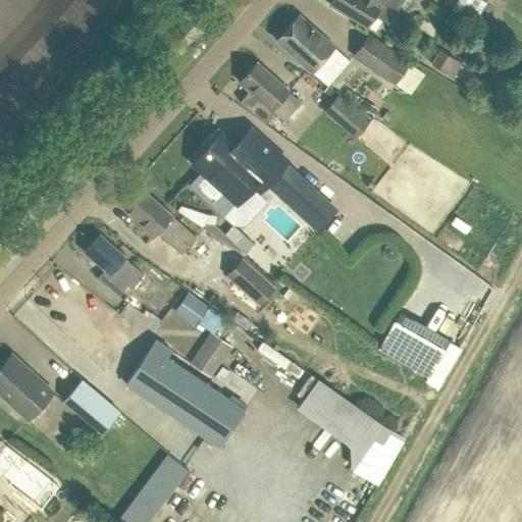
[(332,0),(330,5),(364,25),(367,27),(374,14),(389,24),(404,0),(332,0)]
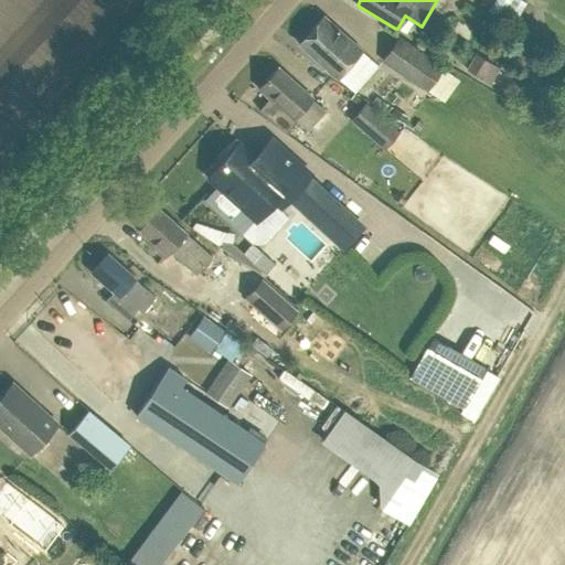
[(526,3),(520,0),(494,0),(488,11),(512,27),(526,3)]
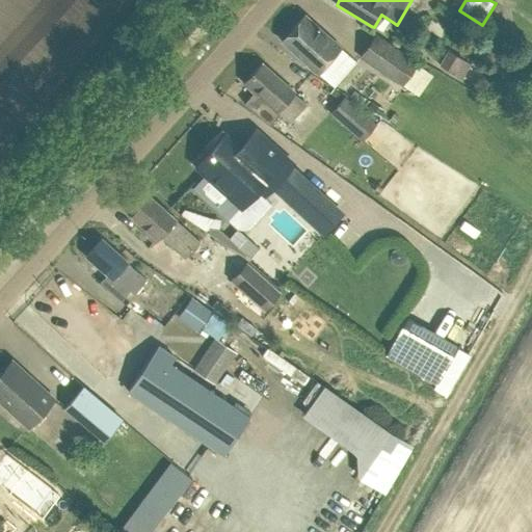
[(317,74),(341,48),(304,16),(281,41),(317,74)]
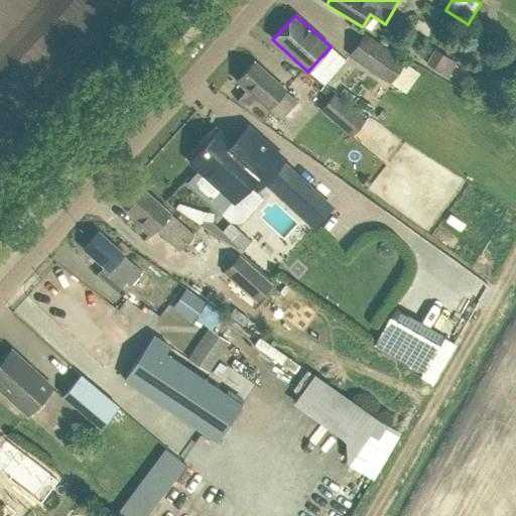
[(389,83),(405,59),(364,31),(348,54),(389,83)]
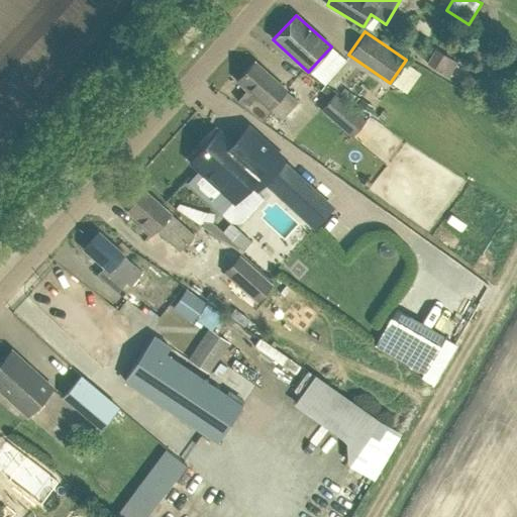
[(449,76),(457,61),(435,47),(427,63),(449,76)]
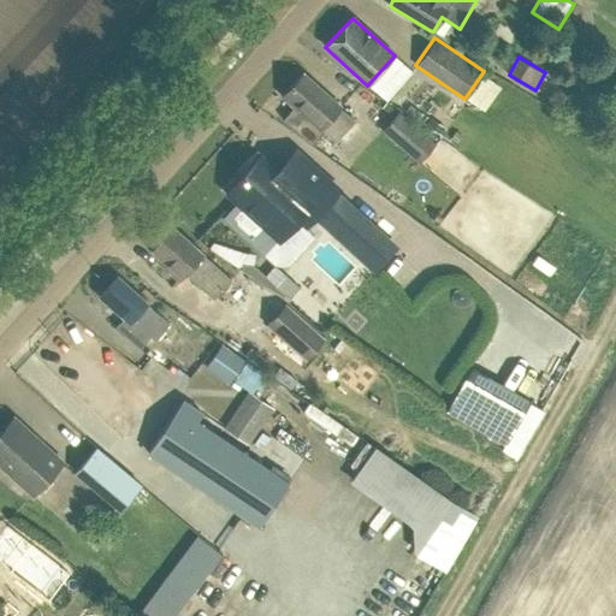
[(311,148),(324,135),(320,131),(341,108),(303,75),(282,98),(294,108),(282,120),(311,148)]
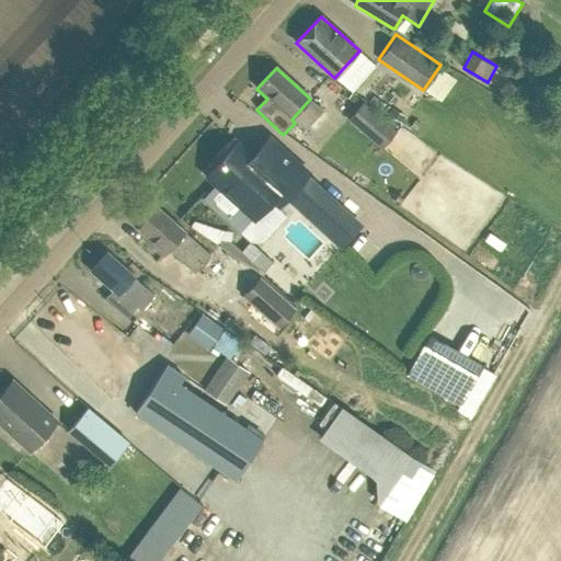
[(381,147),(396,129),(363,101),(347,118),(381,147)]
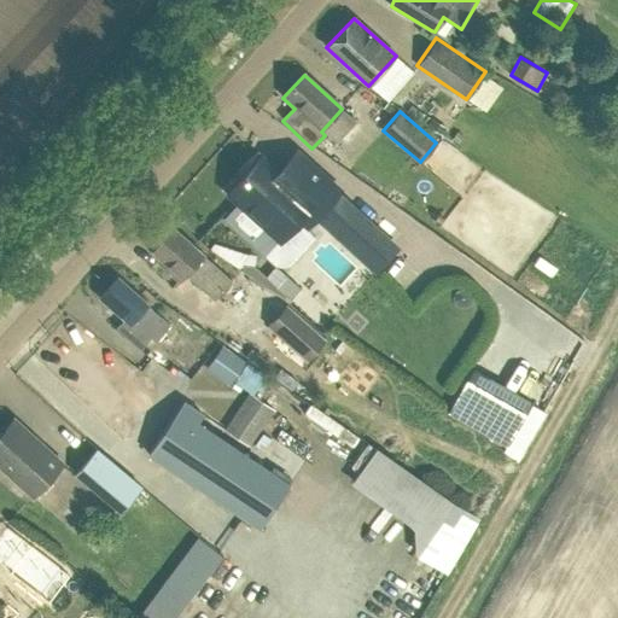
[(337,192),(297,155),(277,175),(260,159),(229,193),(280,239),(299,219),(307,226),(314,217),(337,192)]
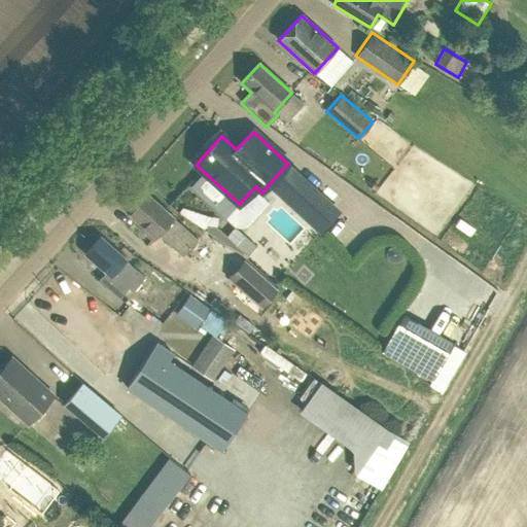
[(197,240),(143,191),(125,211),(140,225),(139,227),(152,240),(157,234),(182,256),(197,240)]
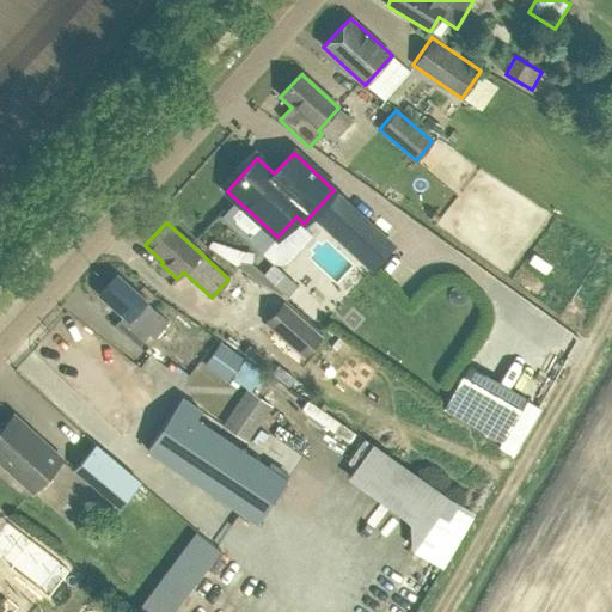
[(244,252),(243,262),(254,262),(254,252),(244,252)]
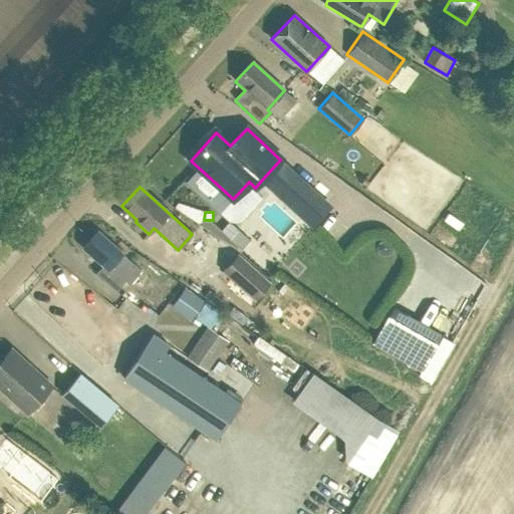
[(204,220),(201,225),(232,245),(241,252),(251,240),(230,221),(223,230),(213,222),(213,220),(204,220)]
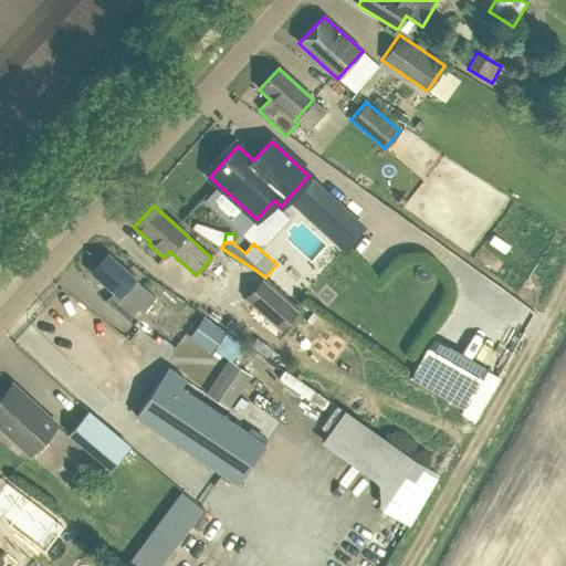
[(144,310),(156,295),(106,255),(92,273),(114,291),(107,300),(129,318),(139,306),(144,310)]
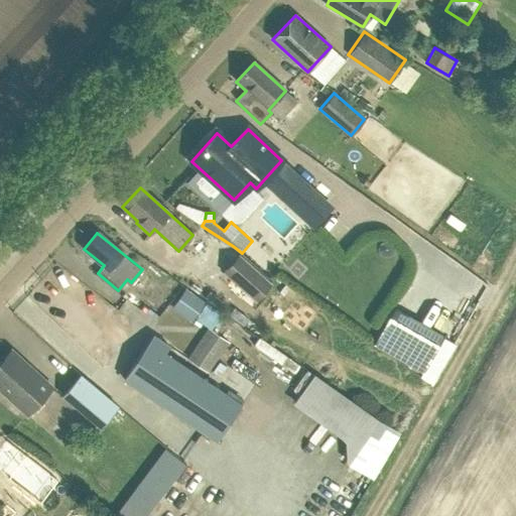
[(256,300),(271,284),(238,254),(223,270),(256,300)]
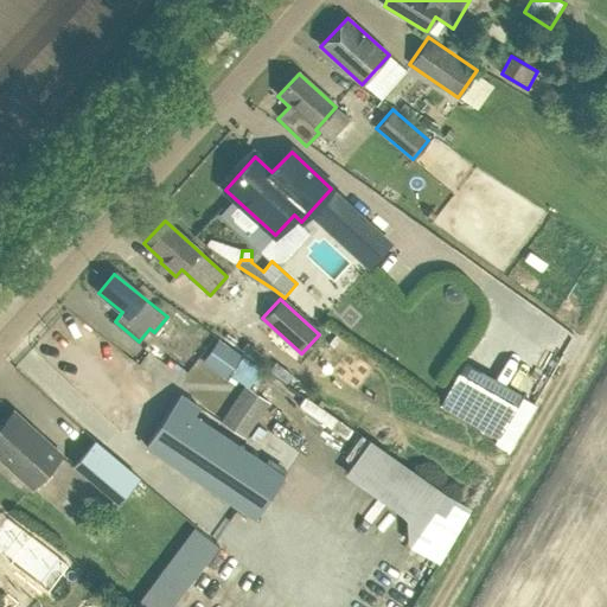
[(228,376),(241,356),(218,340),(204,359),(228,376)]
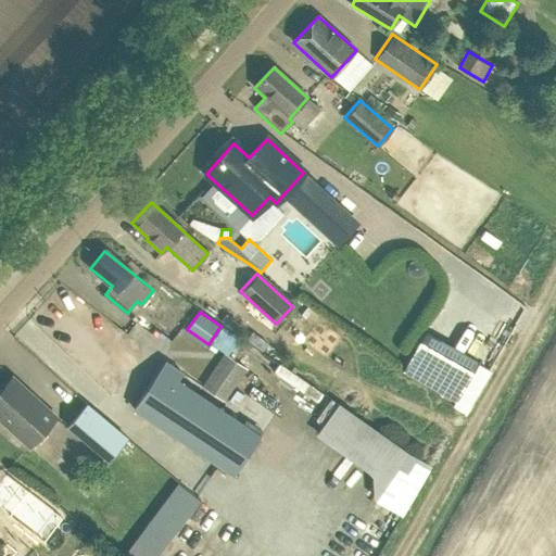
[(406,371),(458,402),(480,364),(428,335),(406,371)]
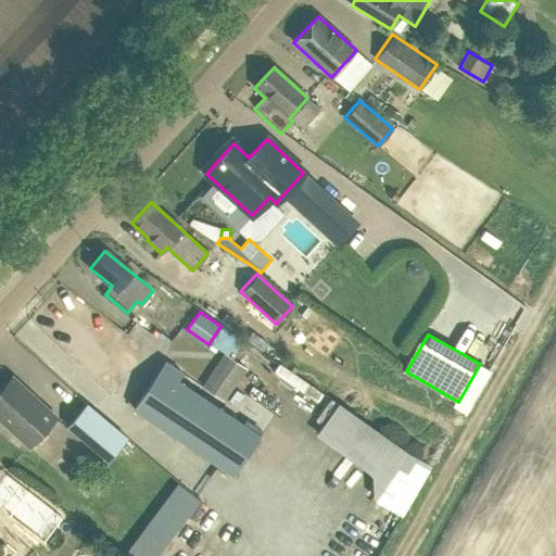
[(224,401),(247,367),(223,352),(201,386),(224,401)]
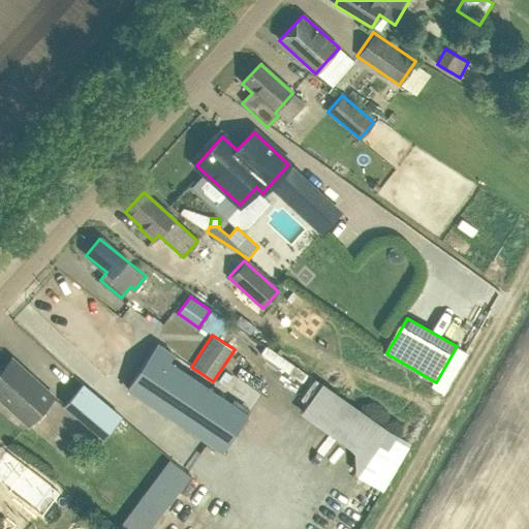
[(221,453),(247,414),(168,363),(174,355),(157,344),(126,390),(221,453)]
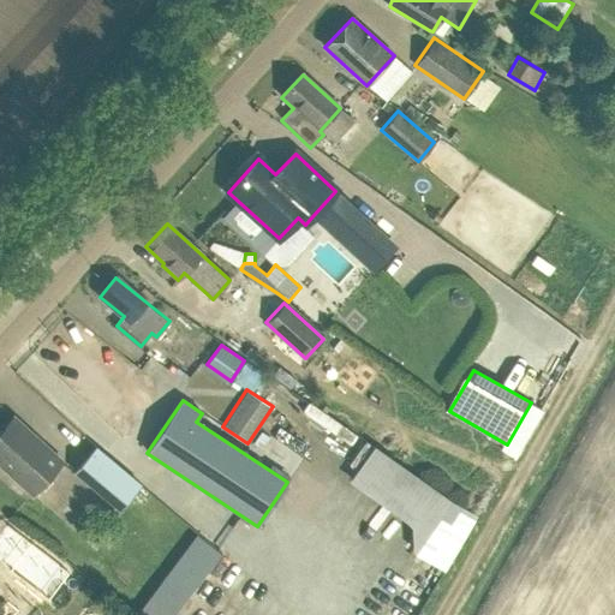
[(0,464),(31,494),(61,461),(12,417),(0,430),(0,464)]
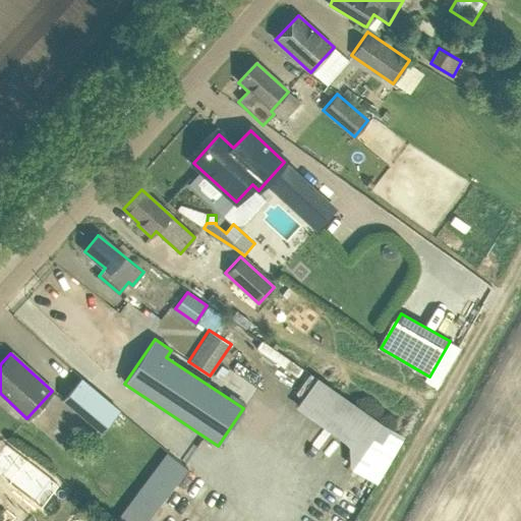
[(381,481),(411,437),(323,375),(301,406),(355,443),(345,458),(381,481)]
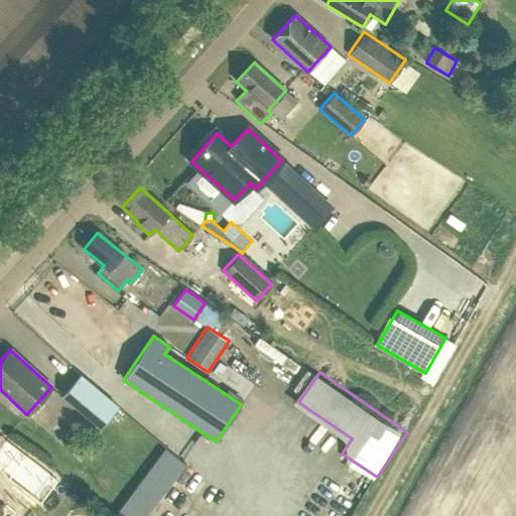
[(101,425),(117,406),(80,375),(63,394),(101,425)]
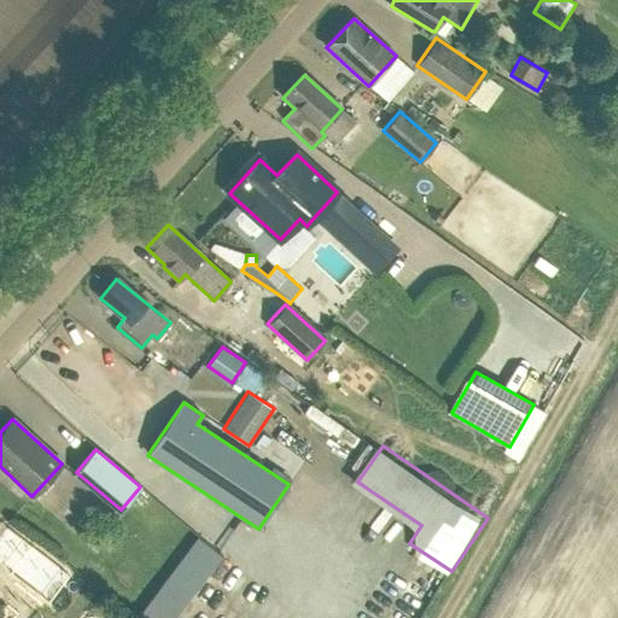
[(145,610),(156,617),(180,617),(229,555),(203,535),(145,610)]
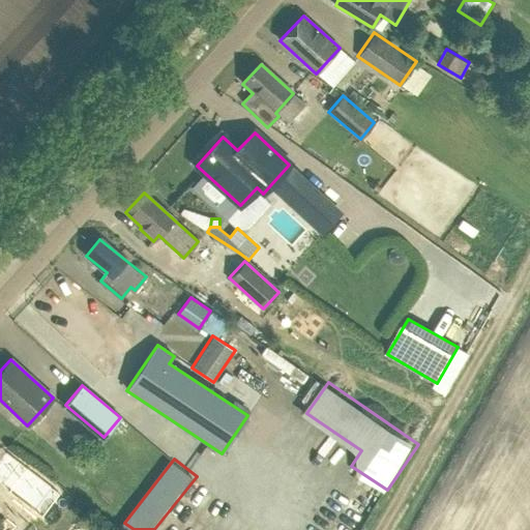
[(25,468),(19,477),(0,463),(0,484),(7,491),(40,517),(59,493),(25,468)]
